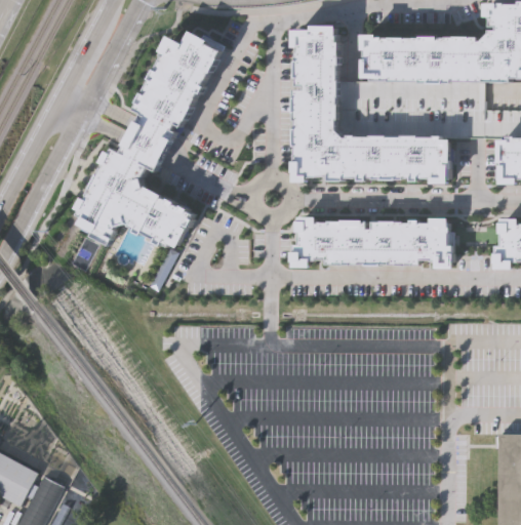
[(479,37),(484,33),(485,0),(520,0),(520,79),(369,78),(369,76),(362,75),(362,64),(360,63),(360,57),(363,57),(363,37),(479,37)]
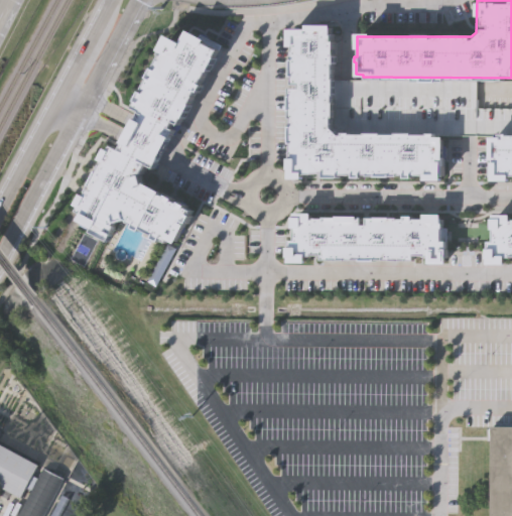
[(330,127),(338,136),(438,135),(438,177),(285,176),(286,24),(330,24),(330,127)]
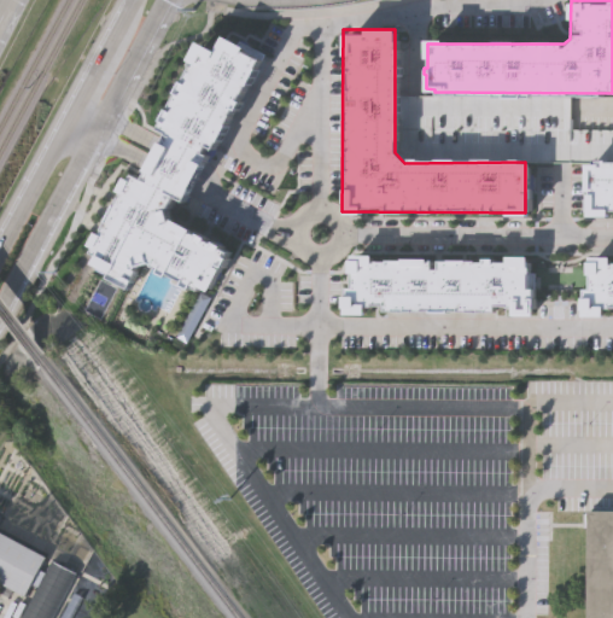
[(171,198),(164,211),(167,222),(169,223),(170,221),(191,232),(190,233),(196,235),(196,234),(204,238),(203,239),(210,244),(211,242),(220,246),(219,248),(226,252),(222,258),(226,260),(221,270),(220,269),(208,293),(196,287),(194,290),(190,286),(187,291),(177,287),(180,283),(165,274),(163,279),(155,274),(157,269),(146,264),(133,268),(124,290),(105,280),(106,274),(89,266),(94,256),(88,254),(93,246),(91,244),(95,237),(97,238),(121,191),(118,191),(123,182),(126,184),(129,175),(136,179),(152,151),(162,133),(155,129),(199,48),(215,57),(223,41),(233,47),(235,42),(261,56),(206,157),(204,156),(185,191),(179,202),(171,198)]
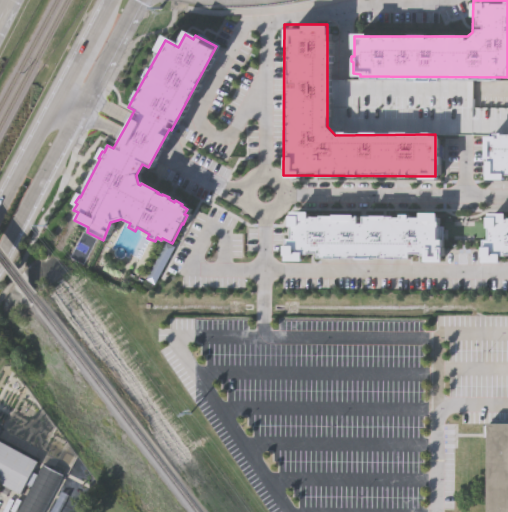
[(329,79),(340,79),(507,77),(507,130),(482,134),(463,134),(435,134),(338,133),(329,120),(329,79)]
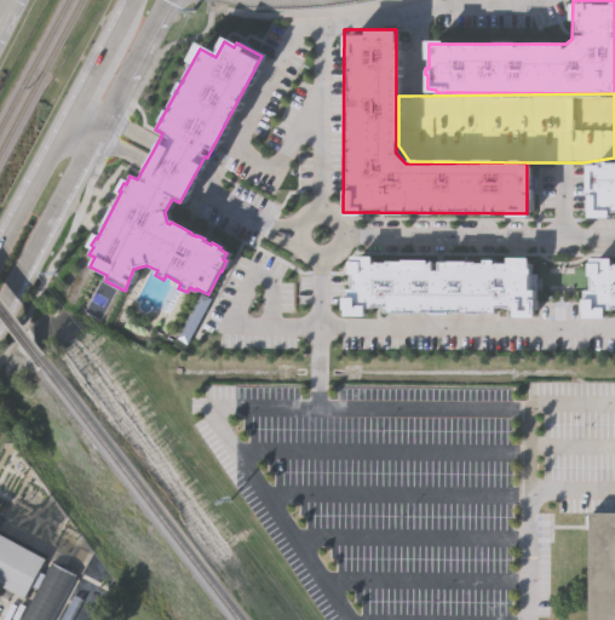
[(584,162),(614,158),(614,206),(584,208),(584,162)]
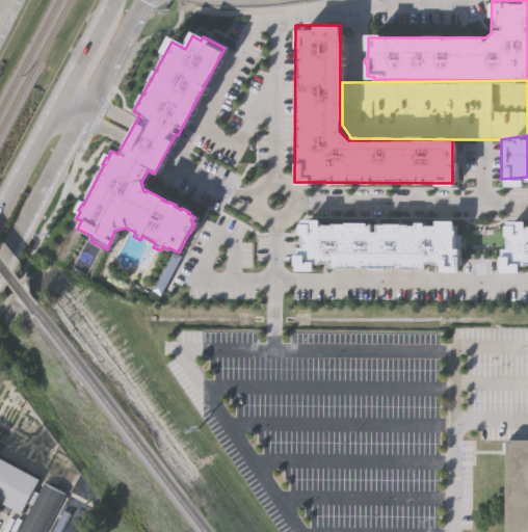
[(421,266),(326,266),(326,261),(316,261),(316,262),(309,262),(309,267),(295,267),(295,262),(292,263),(293,246),(299,246),(298,223),(301,223),(301,220),(315,220),(315,223),(330,223),(330,222),(344,222),(344,223),(361,223),(361,222),(368,222),(368,230),(374,230),(374,223),(413,223),(413,220),(421,220),(420,223),(434,223),(434,220),(448,220),(448,223),(451,223),(451,233),(454,233),(454,262),(452,262),(452,266),(440,267),(439,262),(432,262),(432,261),(421,261),(421,266)]
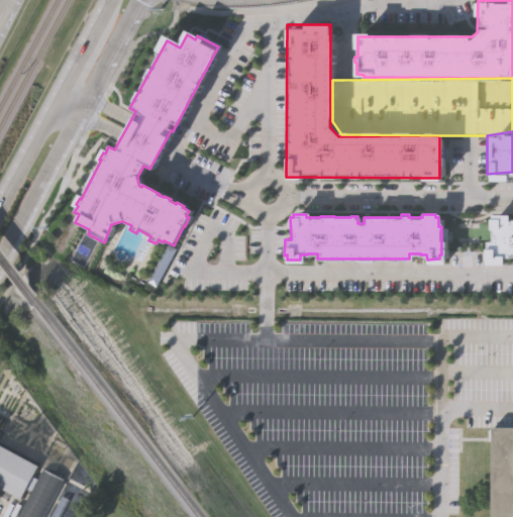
[(491,216),(509,216),(510,219),(512,219),(512,261),(483,261),(483,240),(490,241),(491,216)]
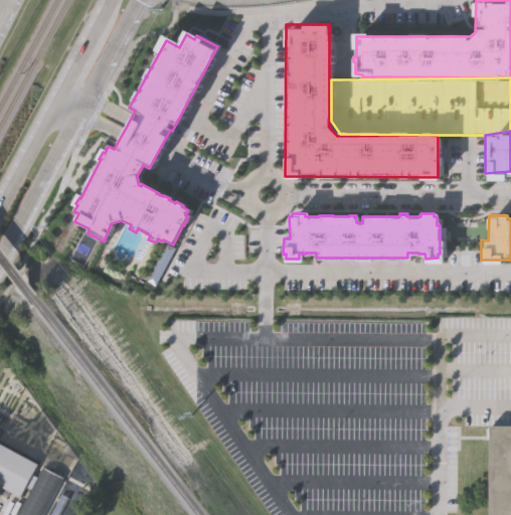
[(510,424),(510,514),(488,514),(489,424),(510,424)]
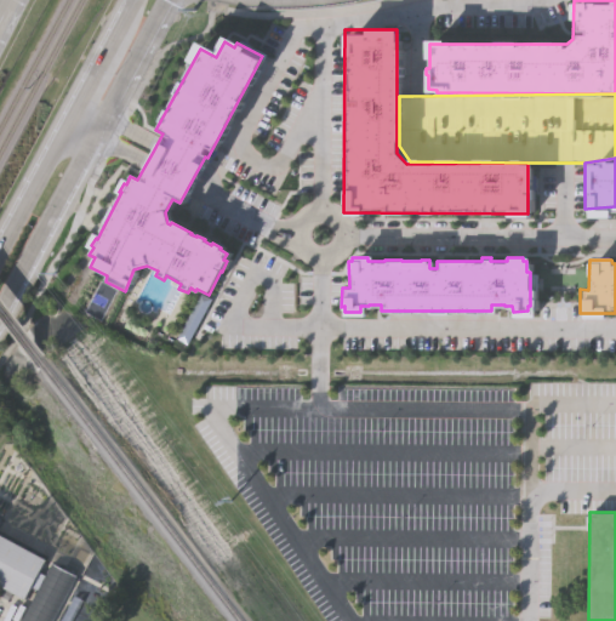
[(0,535),(44,560),(38,571),(44,575),(50,564),(74,577),(50,620),(20,620),(36,590),(29,586),(23,597),(0,584),(0,535)]
